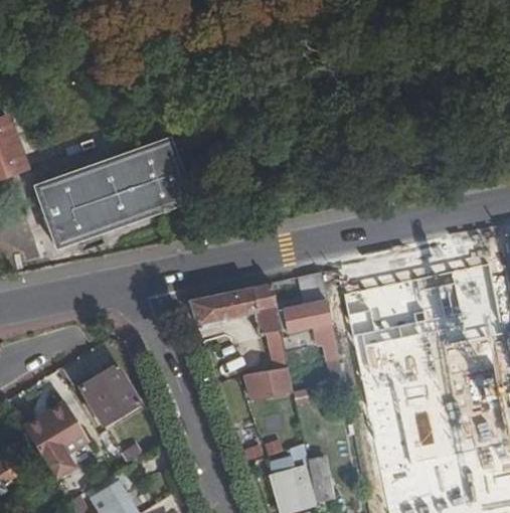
[(3,117),(0,118),(0,172),(21,166),(3,117)]
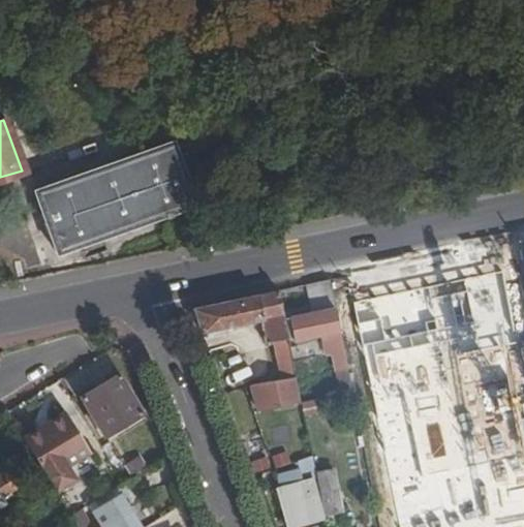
[(33,189),(56,251),(195,204),(189,188),(199,185),(190,162),(181,165),(172,141),(33,189)]
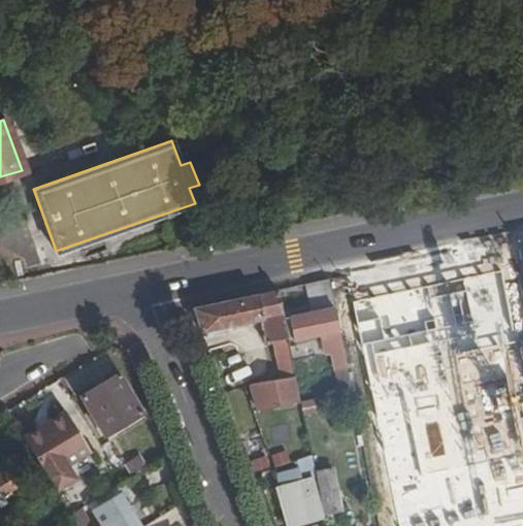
[(84,144),(66,151),(69,159),(87,153),(84,144)]
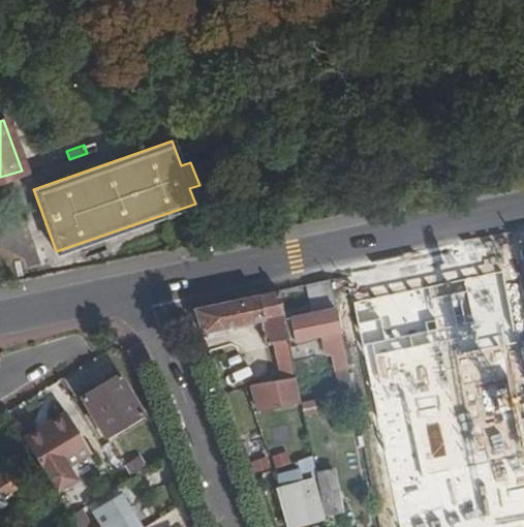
[(464,293),(469,320),(521,310),(511,250),(475,257),(482,290),(464,293)]
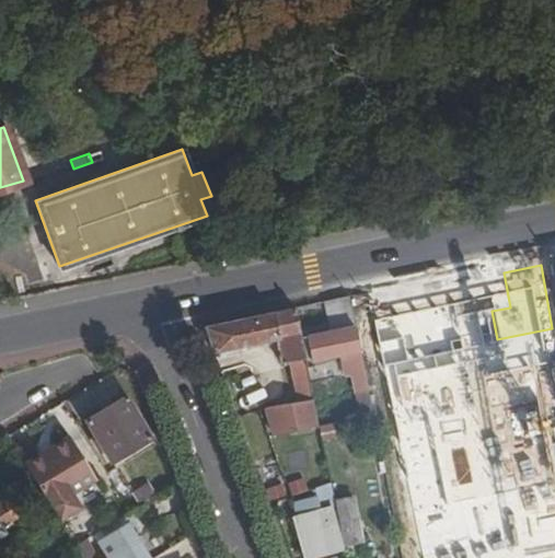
[(492,303),(508,301),(505,280),(489,282),(492,303)]
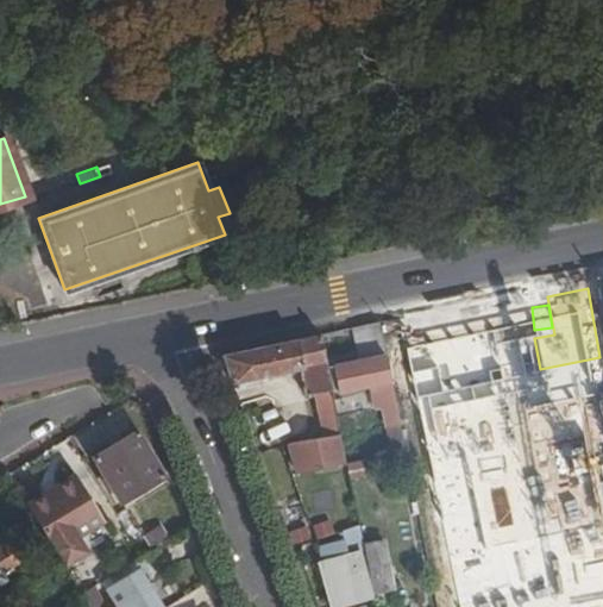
[(370,414),(375,413),(385,457),(397,455),(371,327),(344,333),(350,363),(328,369),(332,398),(364,390),(370,414)]
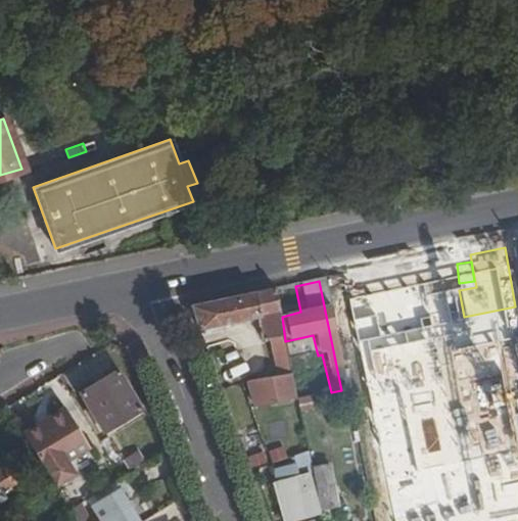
[(274,286),(189,303),(198,327),(202,326),(223,322),(253,316),(259,339),(269,337),(276,375),(251,380),(255,407),(296,398),(274,286)]
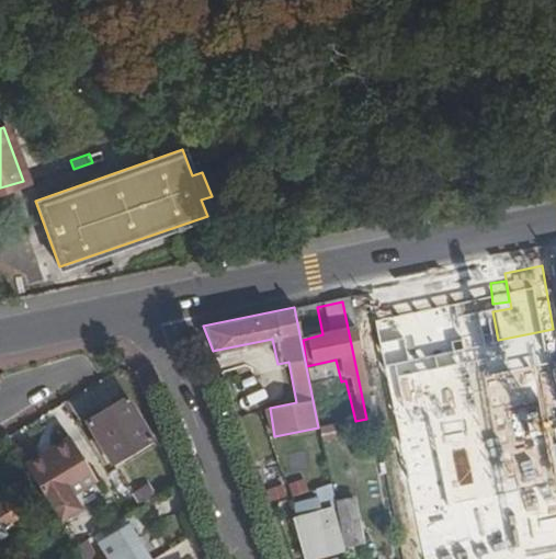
[(239,345),(217,350),(218,355),(240,351),(239,345)]
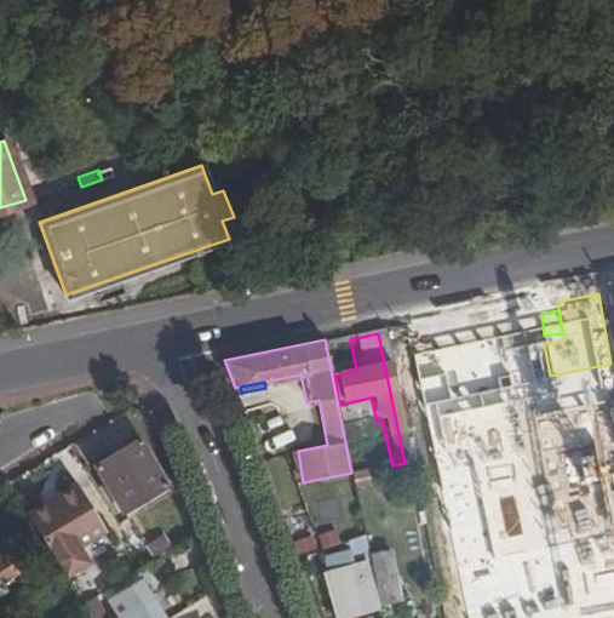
[(585,490),(613,485),(613,464),(604,422),(572,428),(572,430),(547,434),(539,404),(475,417),(492,509),(493,509),(497,527),(466,534),(482,617),(613,617),(613,520),(592,525),(585,490)]
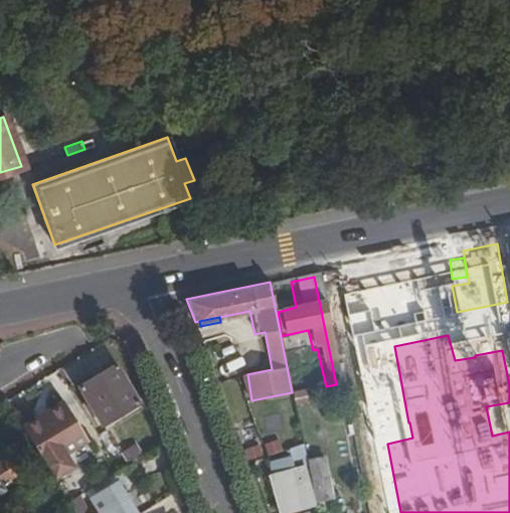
[(101,348),(57,367),(65,384),(109,365),(101,348)]
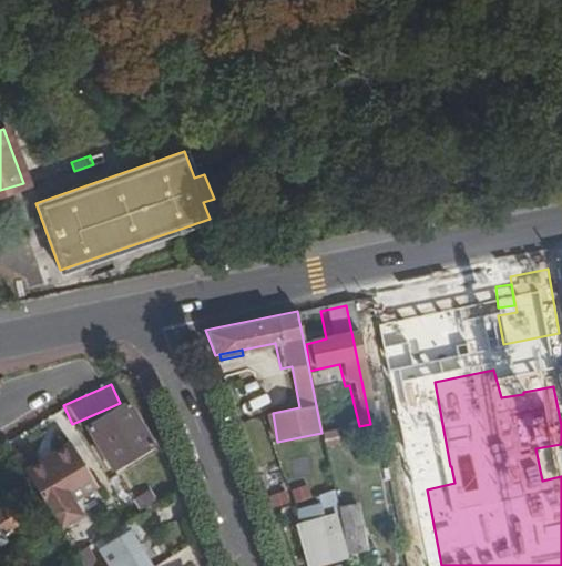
[(151,444),(125,403),(85,428),(111,470),(151,444)]
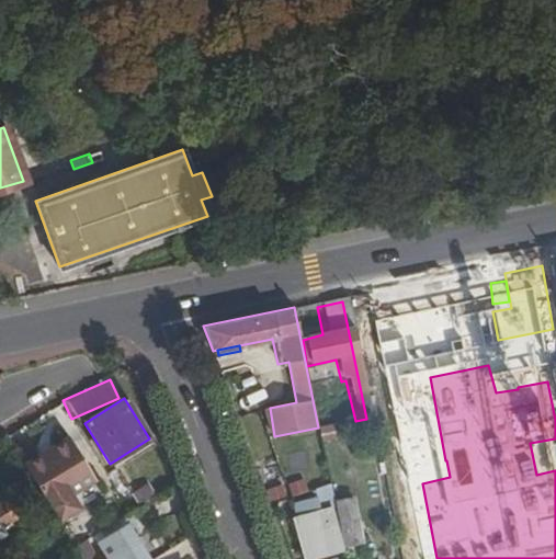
[(351,418),(355,433),(369,430),(366,419),(355,421),(351,418)]
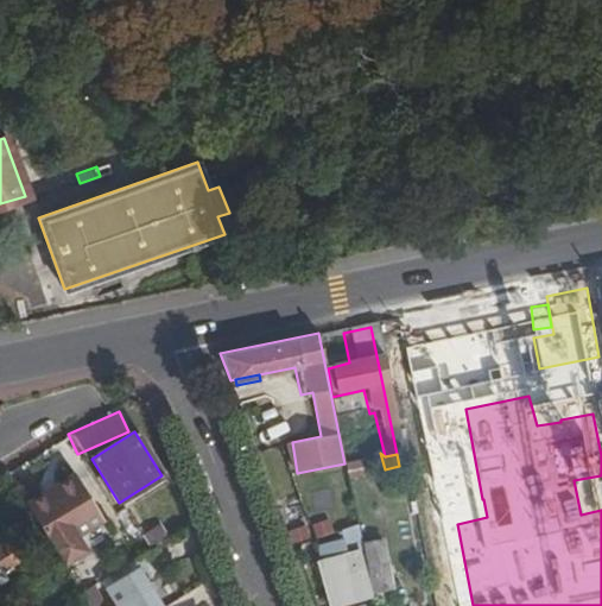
[(71,475),(24,504),(61,566),(109,537),(71,475)]
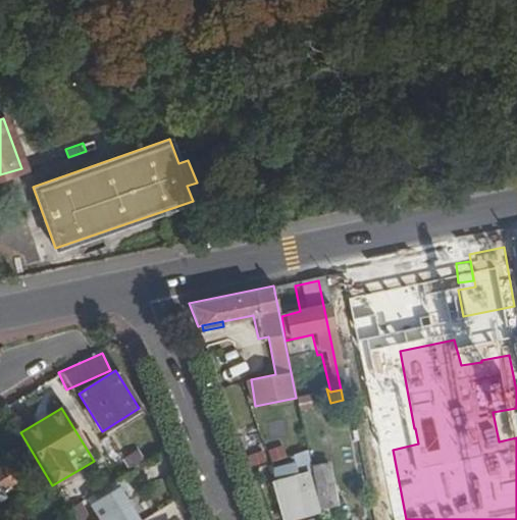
[(315,512),(306,474),(311,473),(310,468),(306,450),(293,455),(297,476),(273,483),(283,519),(288,519),(315,512)]
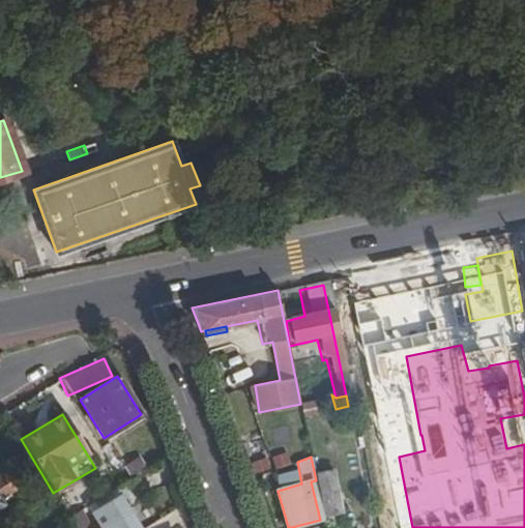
[(0,506),(4,504),(0,498),(21,486),(10,470),(0,476),(0,506)]
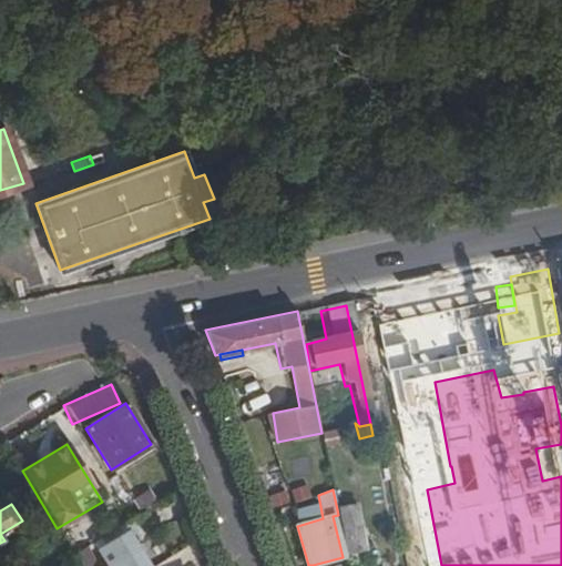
[(337,509),(338,515),(347,555),(364,551),(354,505),(337,509)]
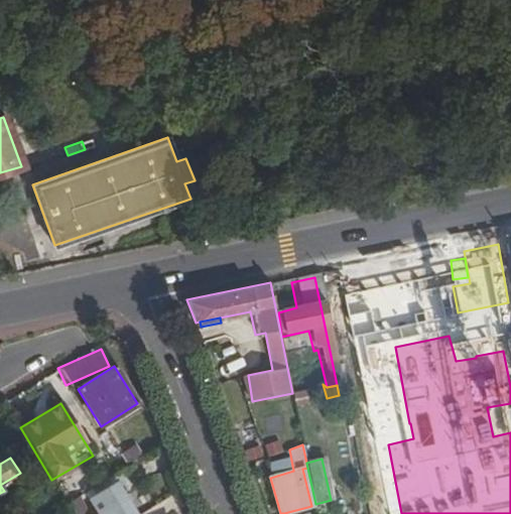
[(117,482),(90,499),(98,511),(99,513),(136,513),(117,482)]
